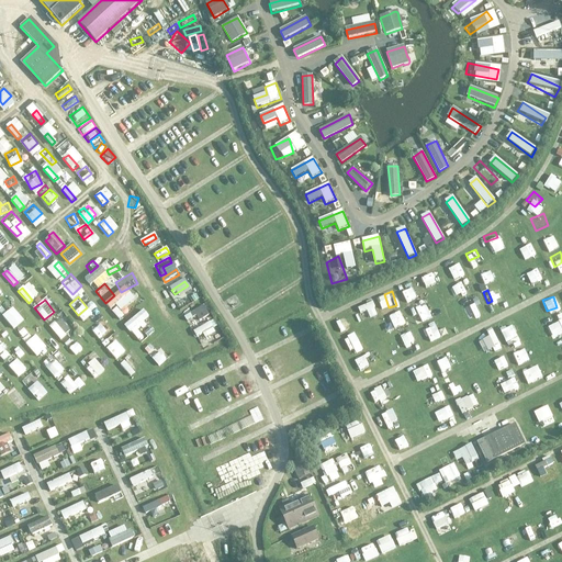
[(361,304),(366,316),(374,313),(370,301),(361,304)]
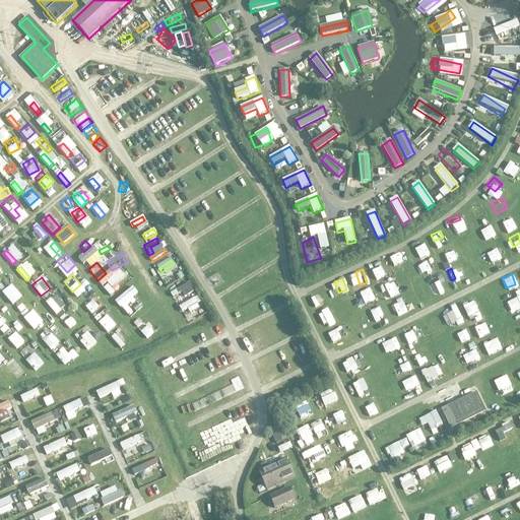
[(387,278),(378,282),(382,291),(391,287),(387,278)]
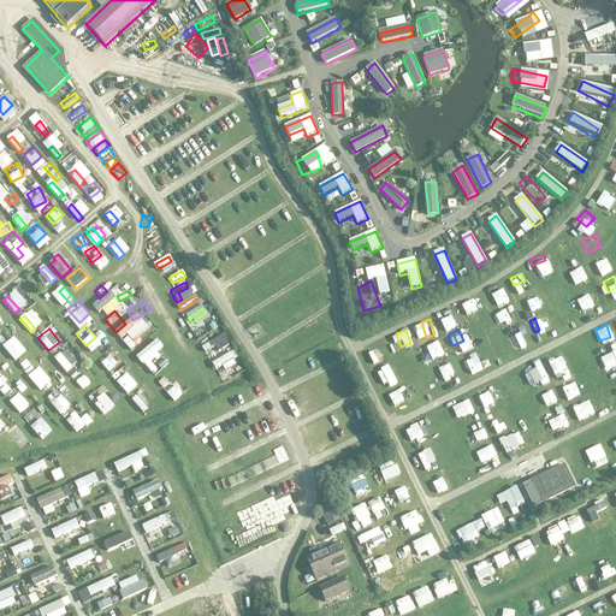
[(131,350),(141,344),(134,332),(123,339),(131,350)]
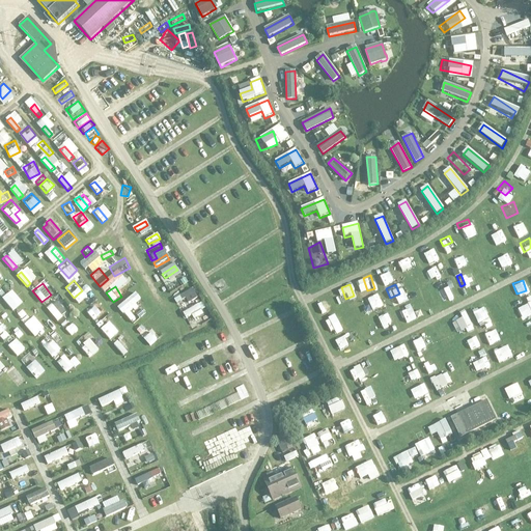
[(179,297),(182,301),(185,299),(188,304),(198,298),(192,288),(179,297)]
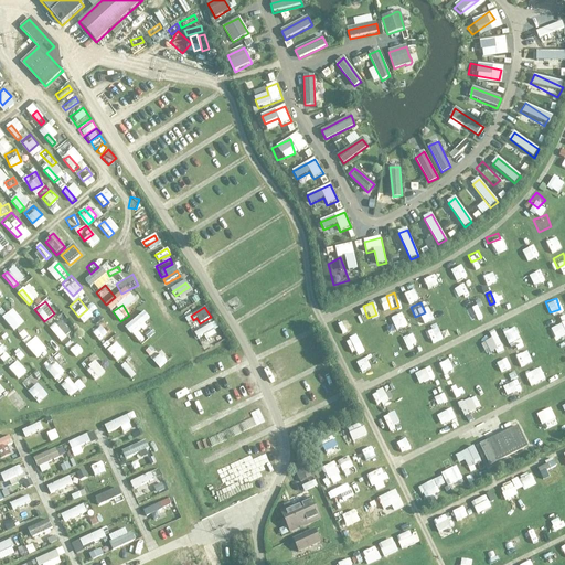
[(12,331),(17,328),(7,315),(2,319),(12,331)]
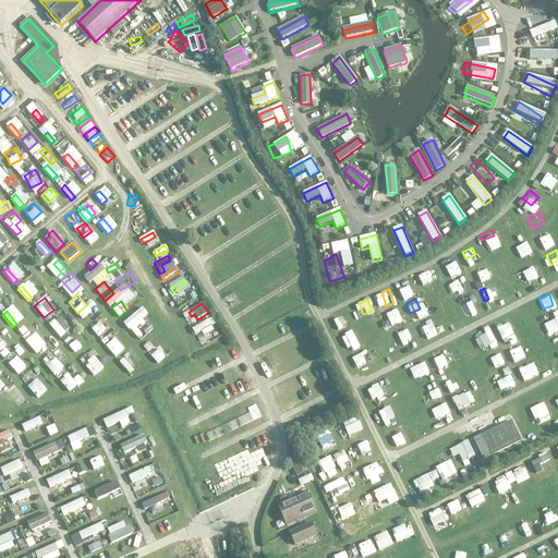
[(149,324),(158,317),(154,312),(145,318),(149,324)]
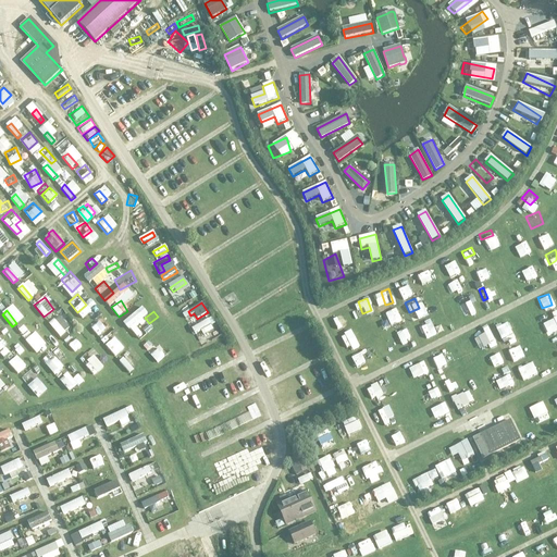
[(56,331),(65,323),(56,312),(47,320),(56,331)]
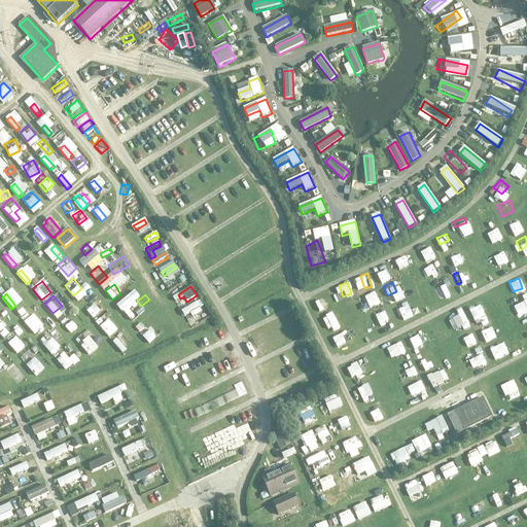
[(396,314),(406,309),(399,299),(391,304),(396,314)]
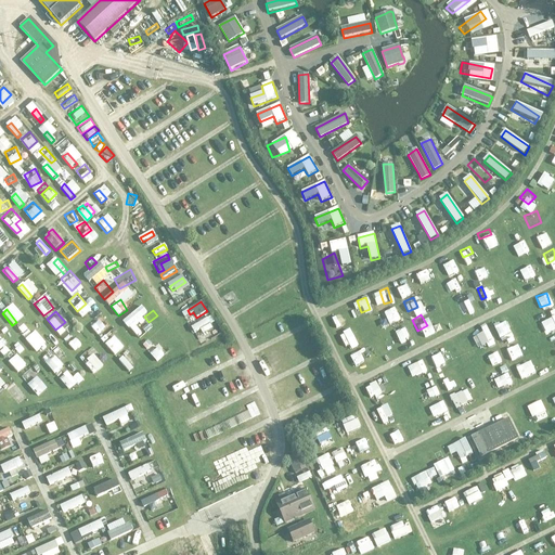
[(132,315),(125,322),(131,330),(140,323),(132,315)]
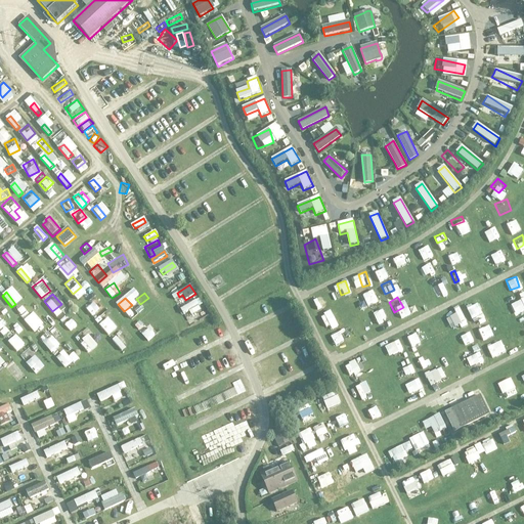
[(90,313),(97,306),(90,299),(83,305),(90,313)]
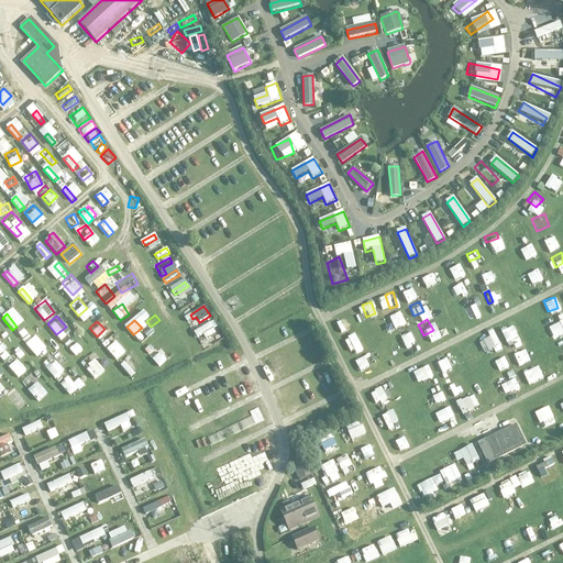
[(505,334),(515,331),(511,321),(501,326),(505,334)]
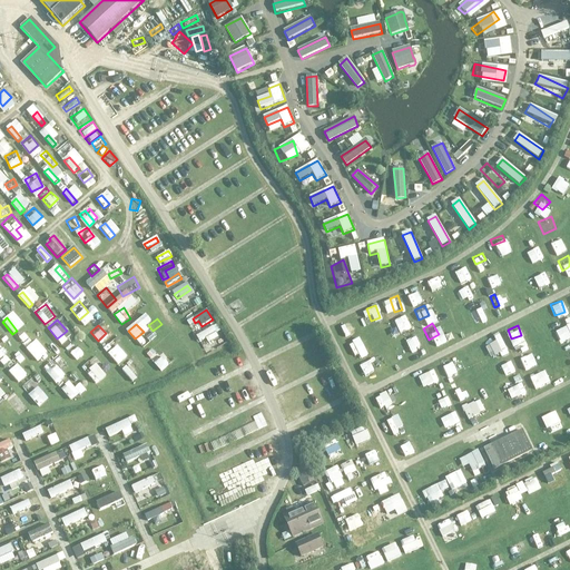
[(196,336),(199,343),(216,333),(213,327),(196,336)]
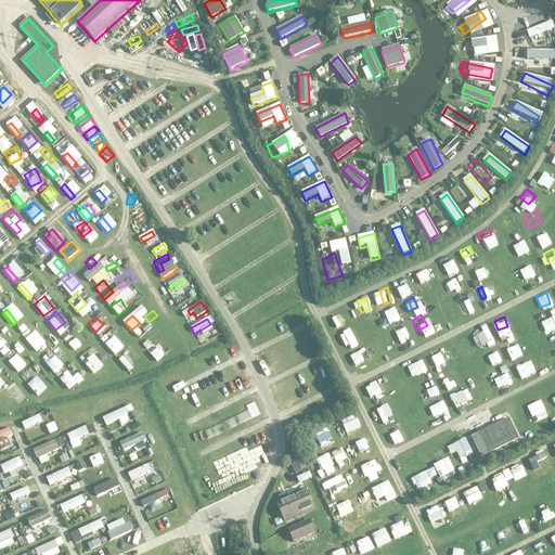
[(480,325),(485,337),(489,335),(485,323),(480,325)]
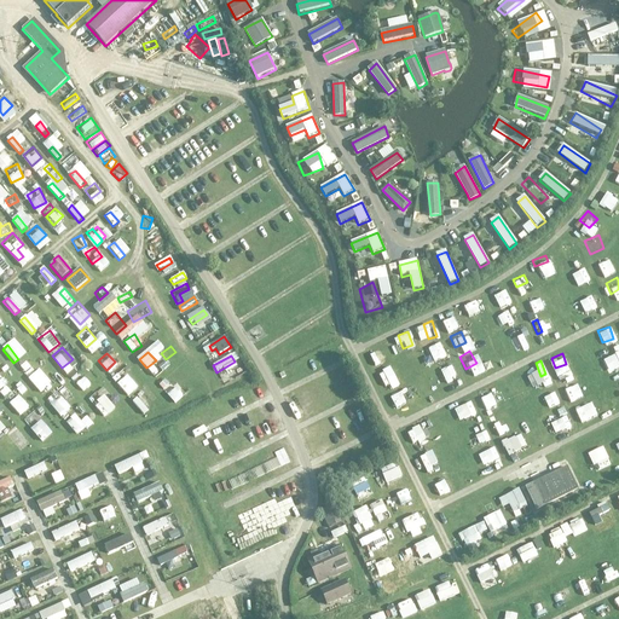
[(64,370),(71,374),(76,365),(70,362),(64,370)]
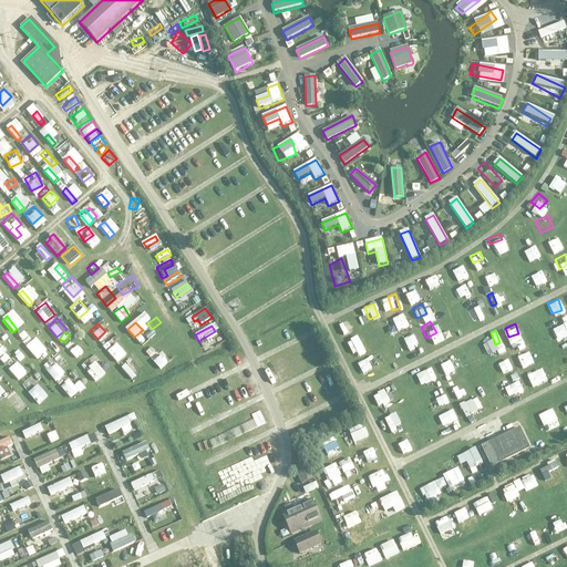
[(74,337),(65,344),(73,353),(82,346),(74,337)]
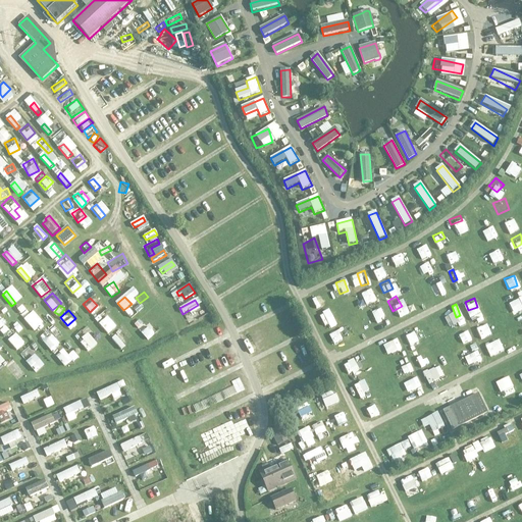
[(100,314),(95,318),(105,329),(109,324),(100,314)]
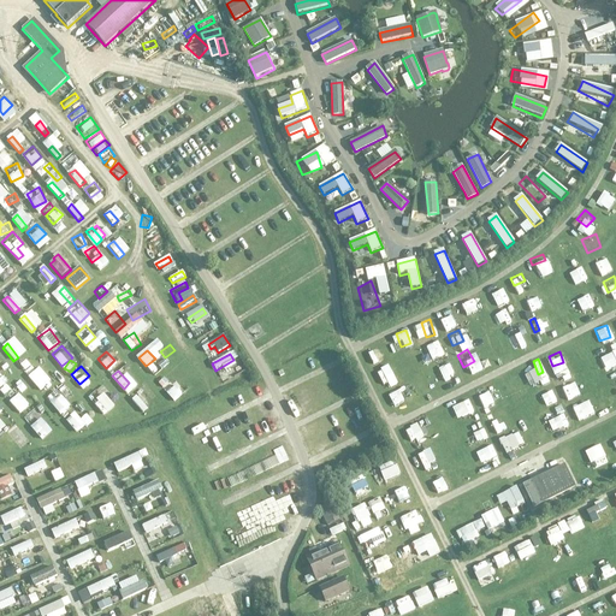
[(43,386),(33,373),(28,377),(40,391),(43,386)]
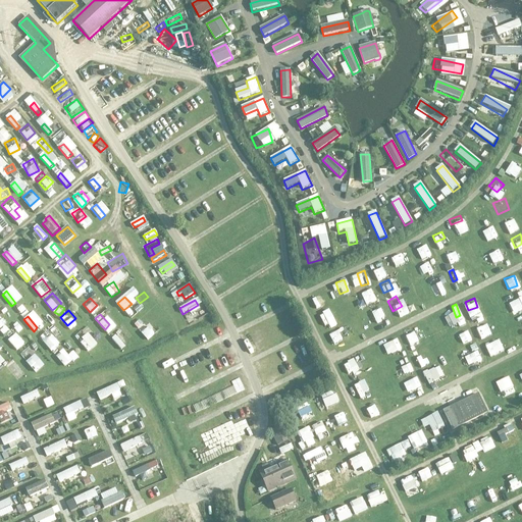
[(53,322),(48,326),(53,332),(58,328),(53,322)]
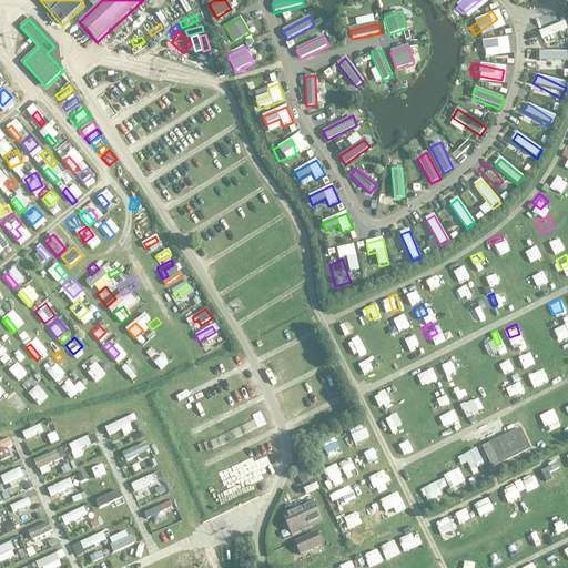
[(7,363),(10,367),(19,361),(16,356),(7,363)]
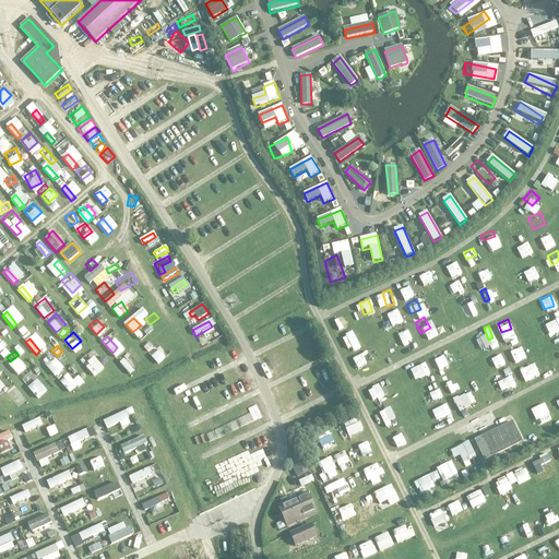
[(91,371),(100,363),(92,351),(81,359),(91,371)]
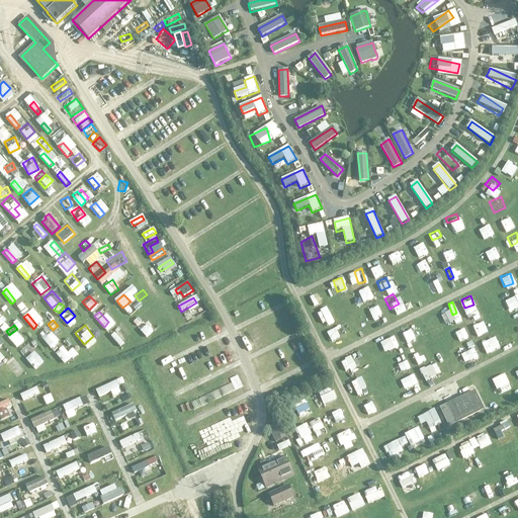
[(48,343),(55,336),(47,328),(39,335),(48,343)]
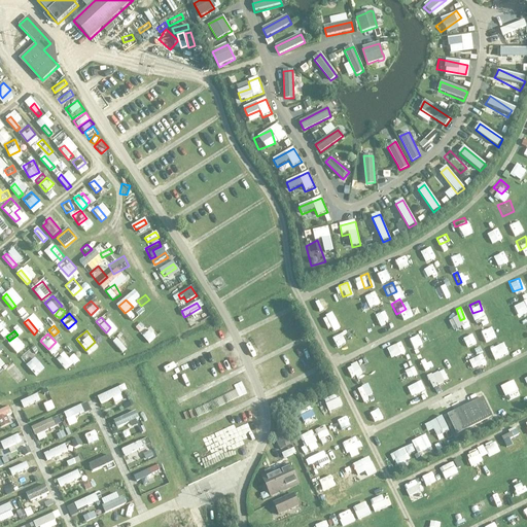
[(19,337),(9,342),(11,347),(22,342),(19,337)]
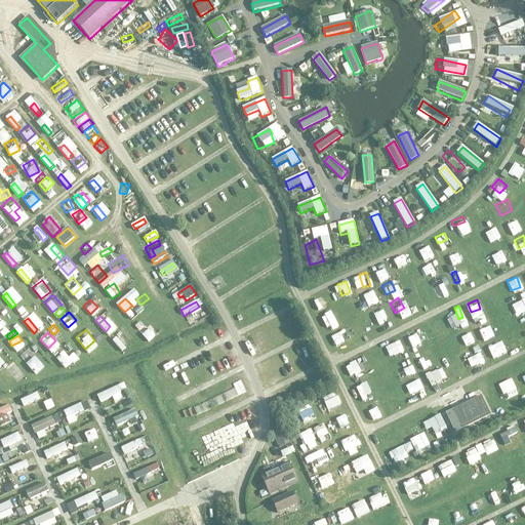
[(114,341),(125,354),(129,350),(119,338),(114,341)]
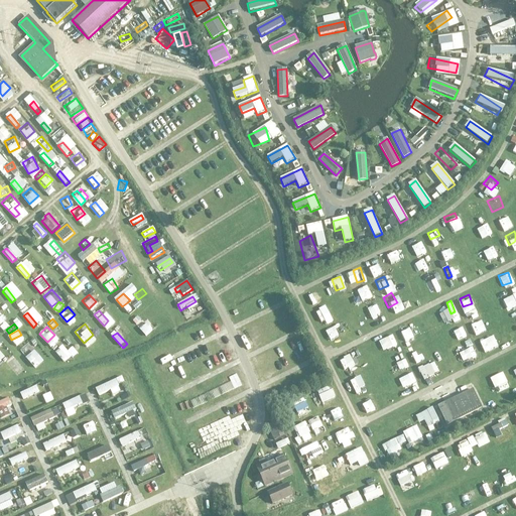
[(61,358),(70,350),(59,340),(51,348),(61,358)]
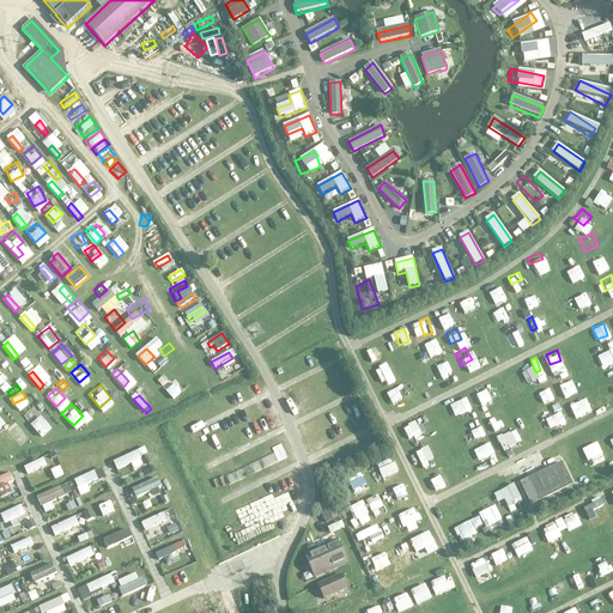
[(37,431),(48,422),(36,410),(26,419),(37,431)]
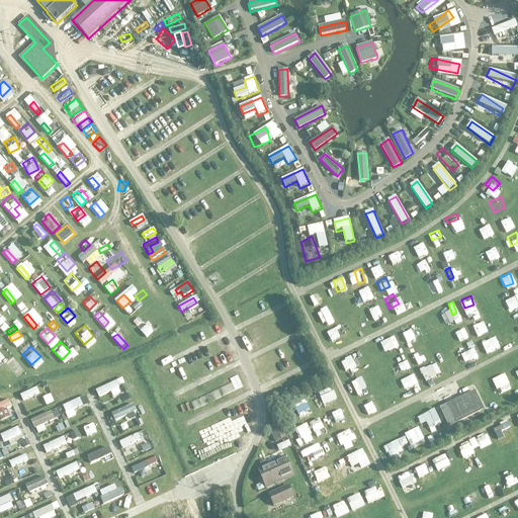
[(339,354),(340,364),(355,363),(354,353),(339,354)]
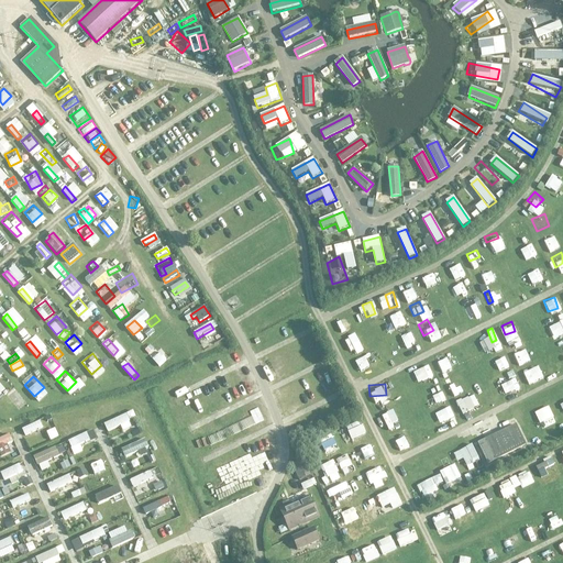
[(389,411),(395,422),(405,417),(399,406),(389,411)]
